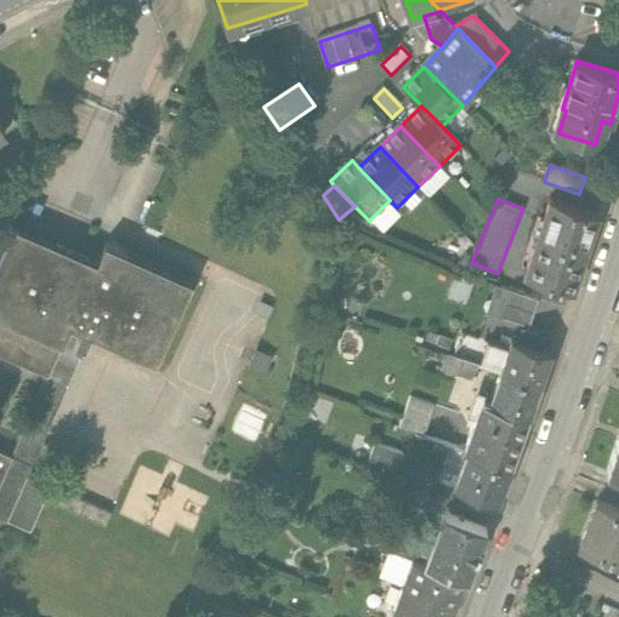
[(597,216),(551,200),(526,276),(573,292),(597,216)]
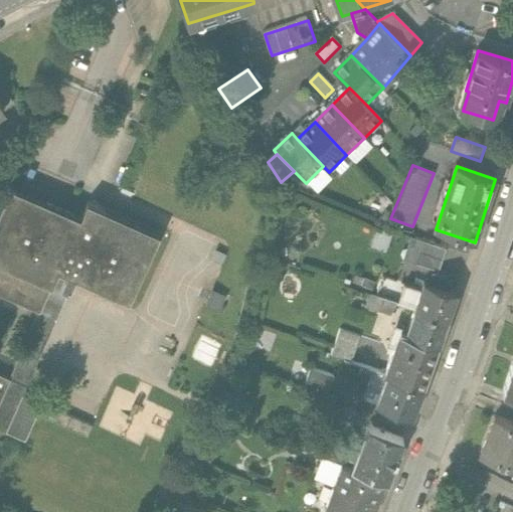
[(82,219),(12,188),(0,213),(0,295),(40,313),(11,379),(0,374),(0,429),(26,441),(42,405),(23,397),(76,279),(131,302),(161,236),(90,204),(82,219)]
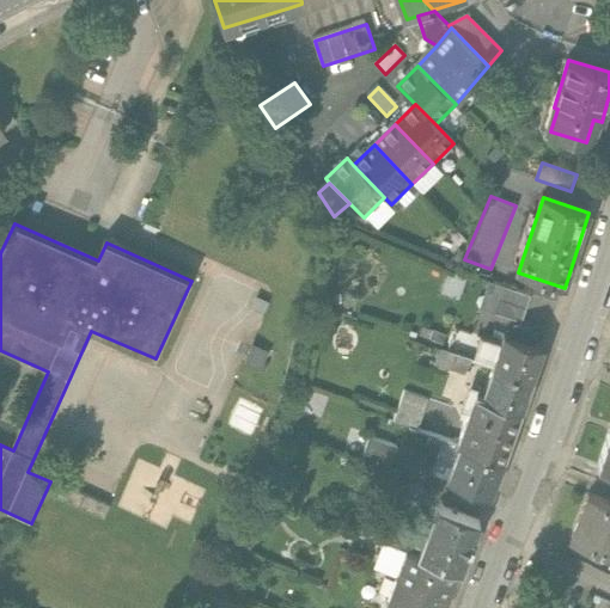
[(438,295),(456,301),(463,284),(445,277),(438,295)]
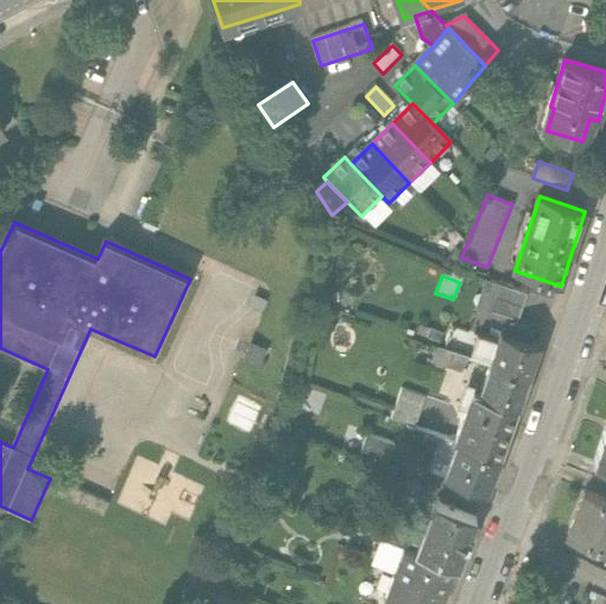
[(528,294),(486,280),(477,307),(518,322),(528,294)]
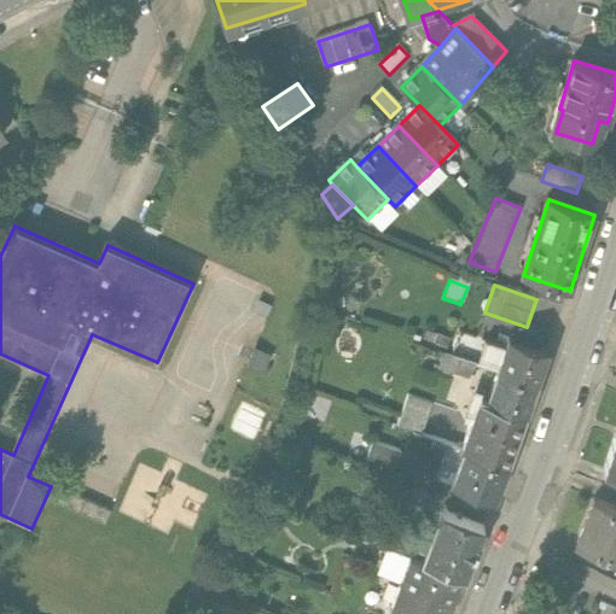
[(478,363),(500,370),(489,402),(489,405),(528,417),(550,352),(534,346),(538,335),(522,329),(518,341),(510,339),(506,348),(462,333),(453,356),(478,363)]
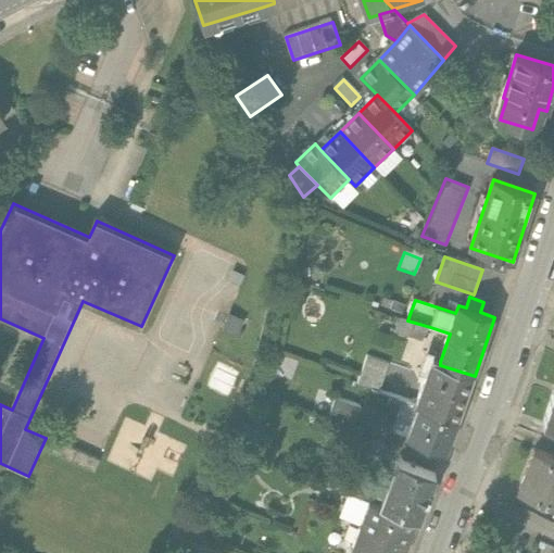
[(382,300),(379,308),(402,315),(405,308),(382,300)]
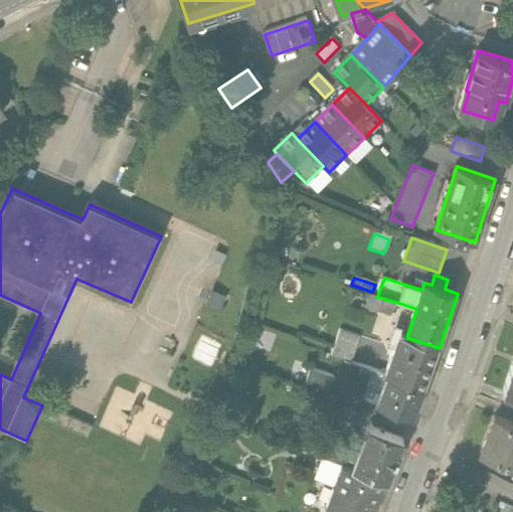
[(371,294),(366,309),(393,318),(398,303),(377,297),(371,294)]
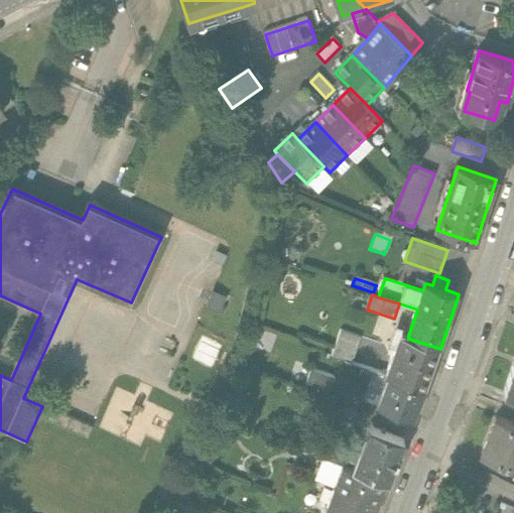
[(343,334),(334,357),(354,364),(363,340),(343,334)]
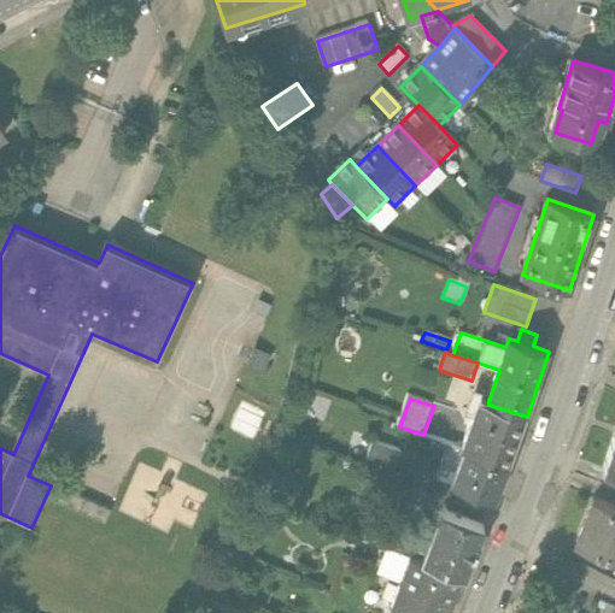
[(481,399),(463,449),(509,466),(527,417),(488,405),(488,401),(481,399)]
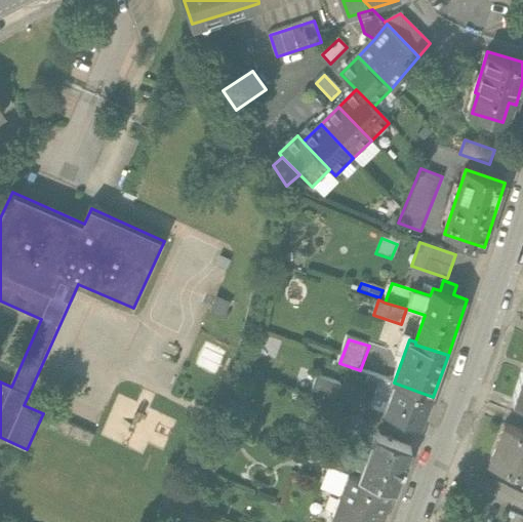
[(207,347),(201,366),(219,372),(227,353),(207,347)]
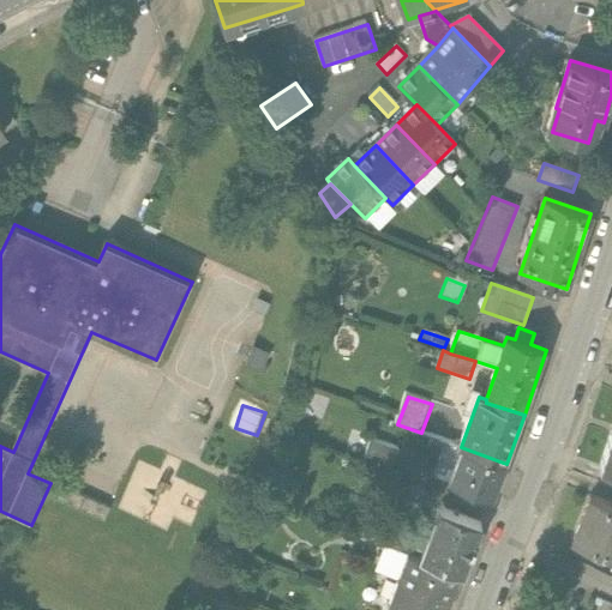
[(372,442),(366,457),(394,467),(400,452),(372,442)]
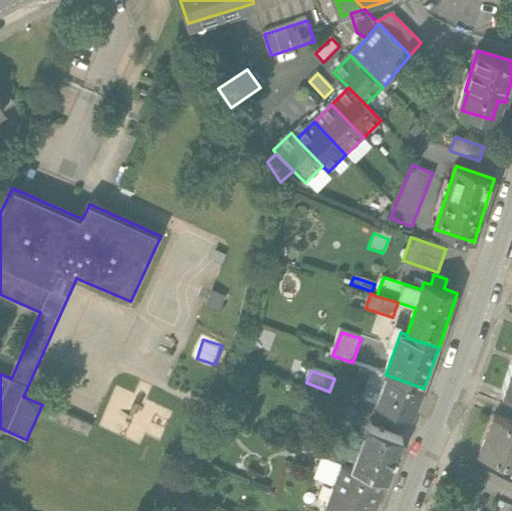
[(412,419),(424,389),(386,374),(375,371),(363,401),(412,419)]
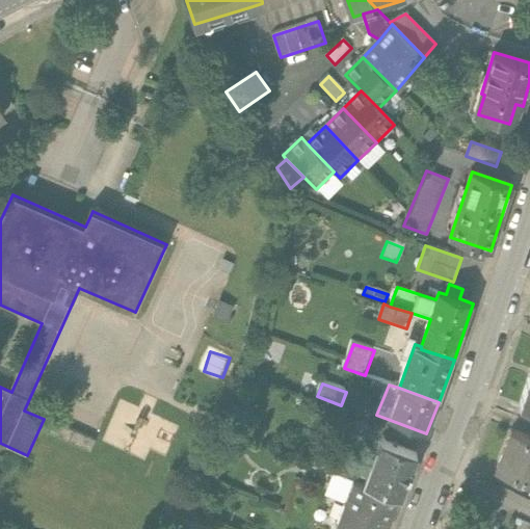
[(97,443),(52,422),(47,433),(91,454),(97,443)]
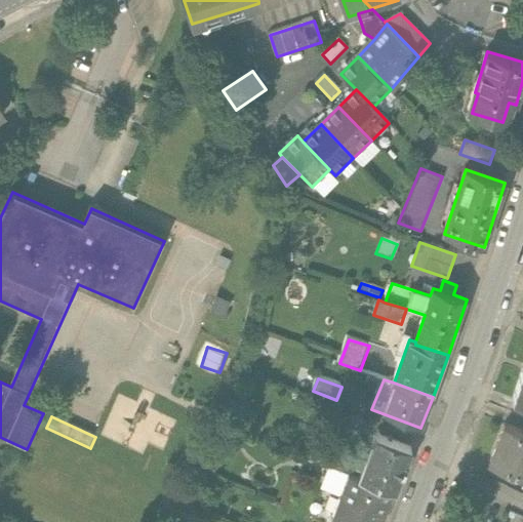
[(522,433),(506,428),(490,466),(522,478),(522,433)]
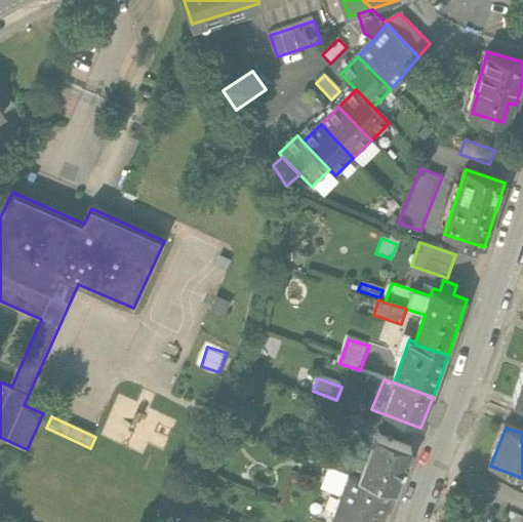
[(364,468),(359,479),(395,492),(412,449),(376,435),(369,452),(364,450),(362,456),(367,458),(364,468)]
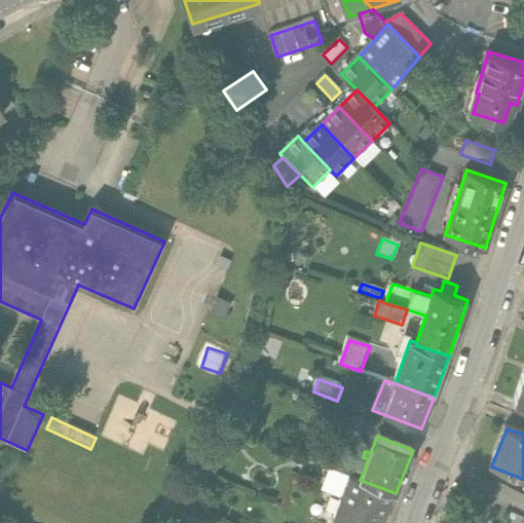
[(307,459),(330,468),(360,480),(365,469),(347,461),(348,458),(313,444),(307,459)]
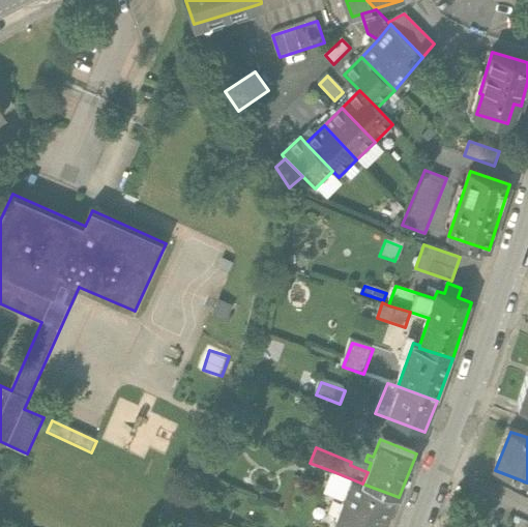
[(324,494),(344,501),(390,519),(399,497),(362,484),(332,471),(324,494)]
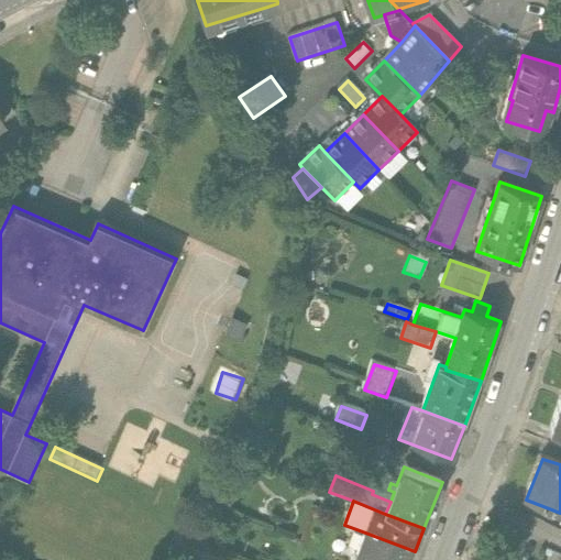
[(411,559),(415,551),(365,533),(355,555),(367,559),(411,559)]
